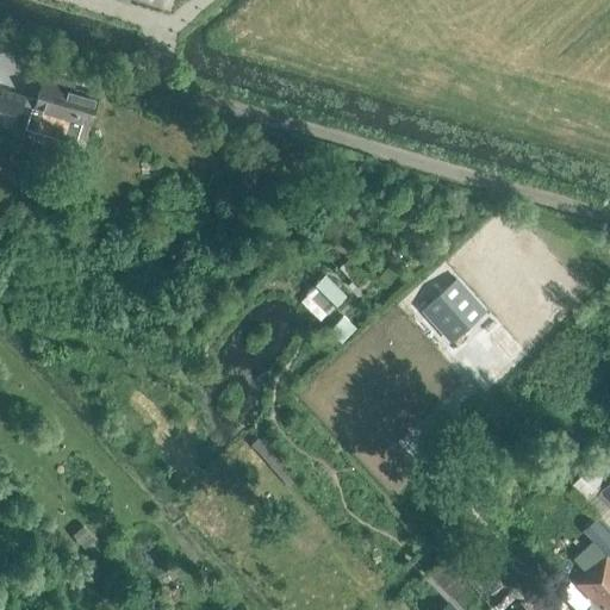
[(56,80),(44,76),(33,109),(31,107),(24,128),(75,144),(81,123),(88,125),(97,98),(73,89),(75,85),(56,79),(56,80)]
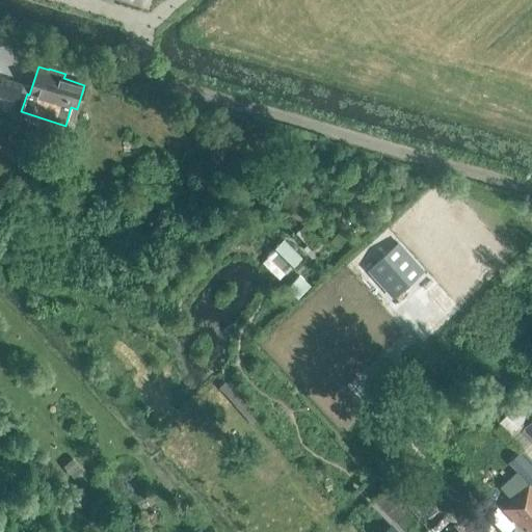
[(311,249),(317,243),(310,234),(311,234),(303,225),(295,233),(307,245),(303,248),(307,251),(310,248),(311,249)]
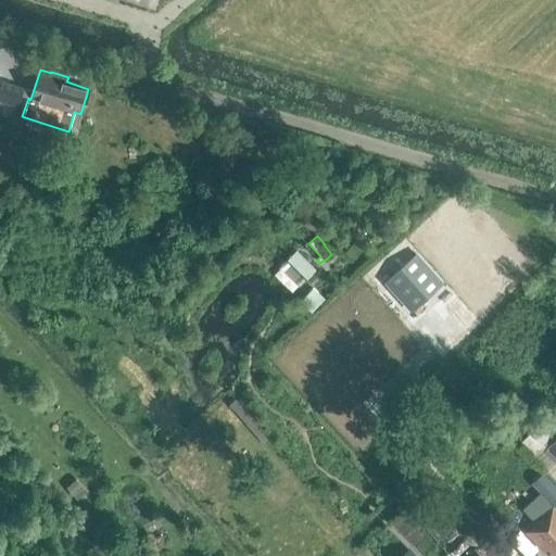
[(300,254),(297,250),(278,267),(298,287),(315,268),(311,264),(313,261),(303,251),(300,254)]
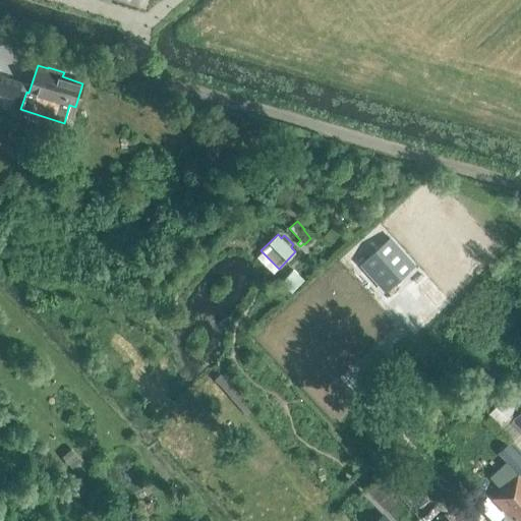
[(391,258),(397,252),(383,237),(377,243),(391,258)]
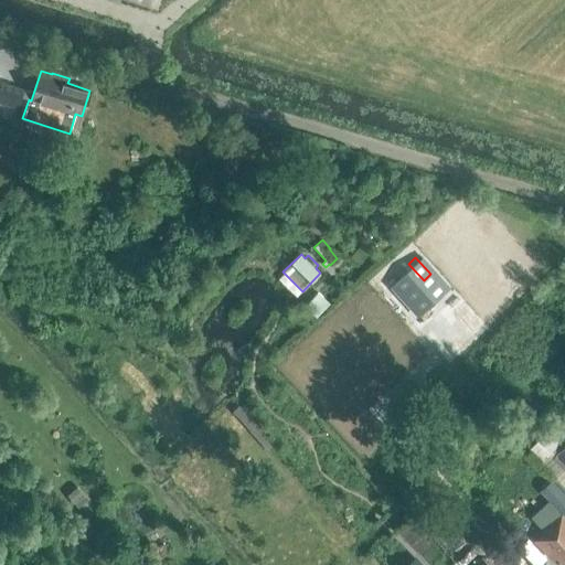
[(564,295),(564,288),(560,284),(550,294),(558,302),(564,295)]
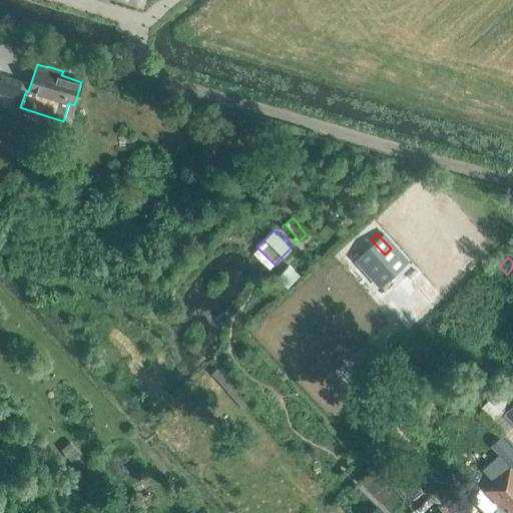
[(299,276),(289,266),(276,279),(287,289),(299,276)]
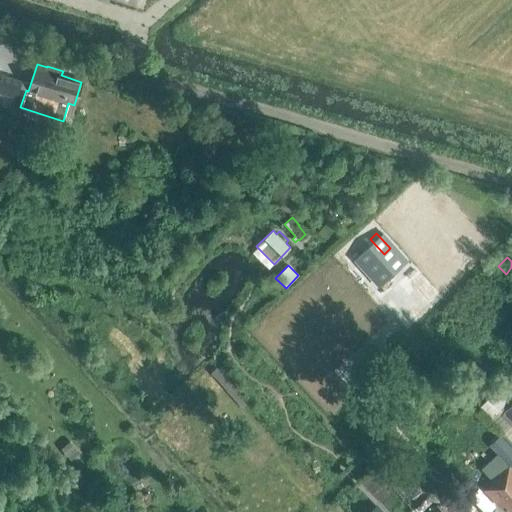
[(430,289),(413,271),(406,278),(422,296),(430,289)]
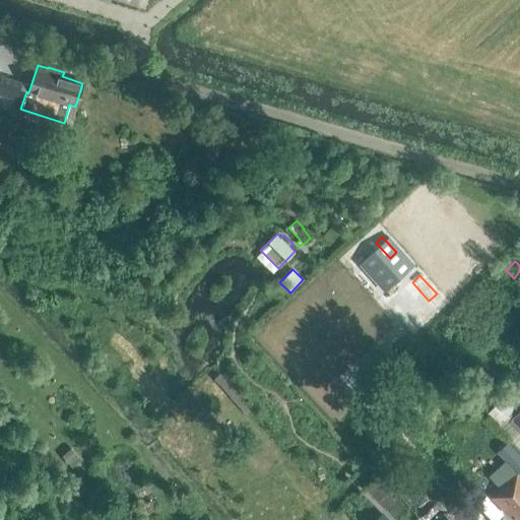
[(246,414),(251,410),(218,374),(213,379),(246,414)]
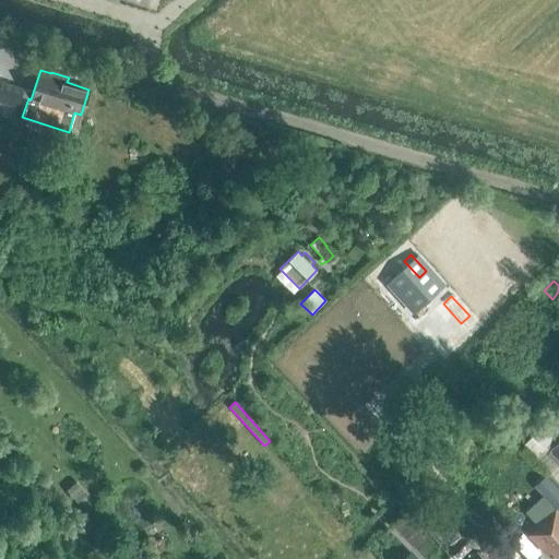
[(558,461),(558,441),(549,451),(558,461)]
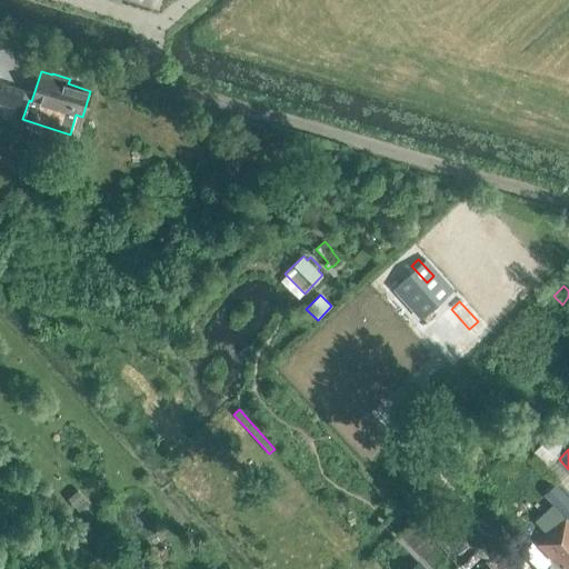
[(565,517),(568,512),(568,498),(555,482),(542,493),(565,517)]
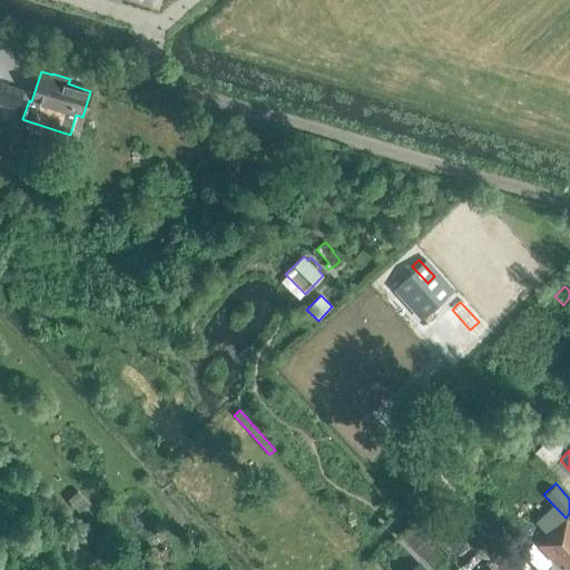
[(84,514),(94,507),(84,495),(74,503),(84,514)]
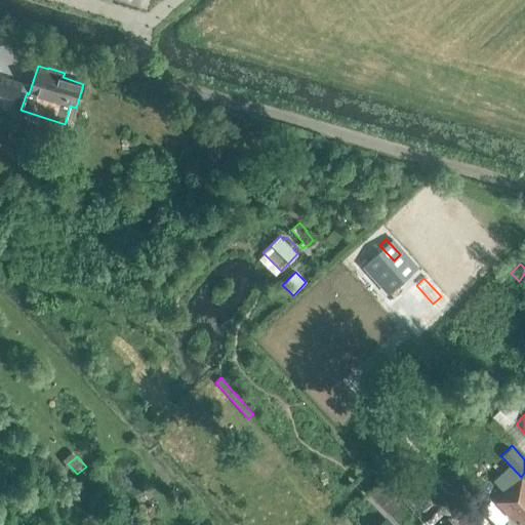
[(481,511),(494,499),(471,474),(458,486),(481,511)]
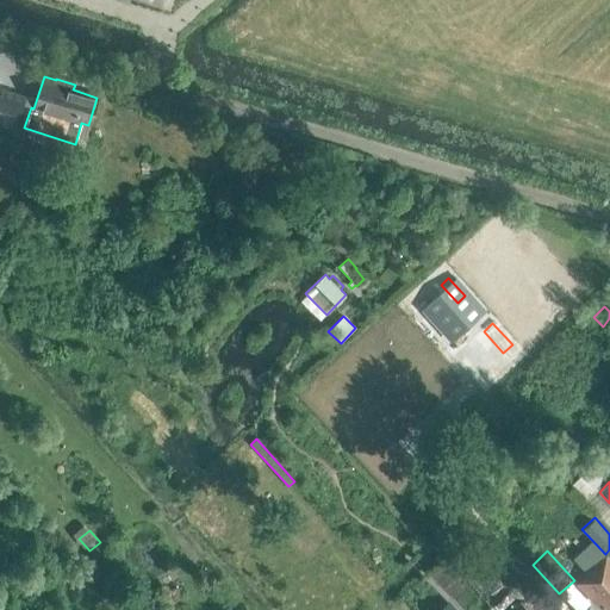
[(485,561),(477,552),(458,568),(466,578),(485,561)]
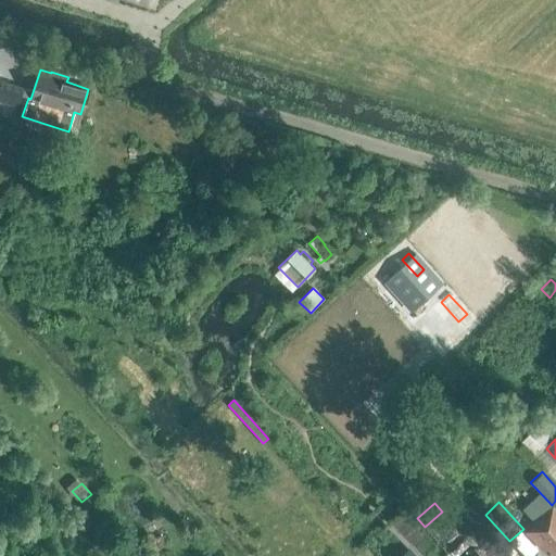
[(554,555),(555,555),(555,510),(552,507),(525,531),(544,553),(547,548),(554,555)]
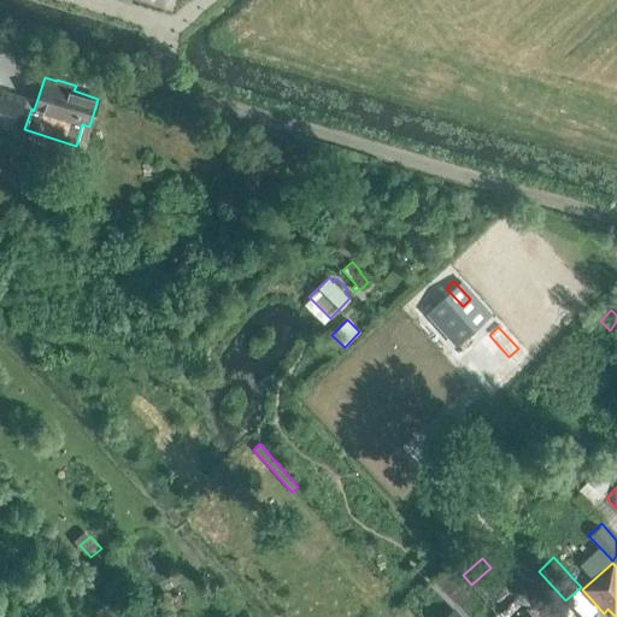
[(183,605),(177,597),(166,605),(171,613),(183,605)]
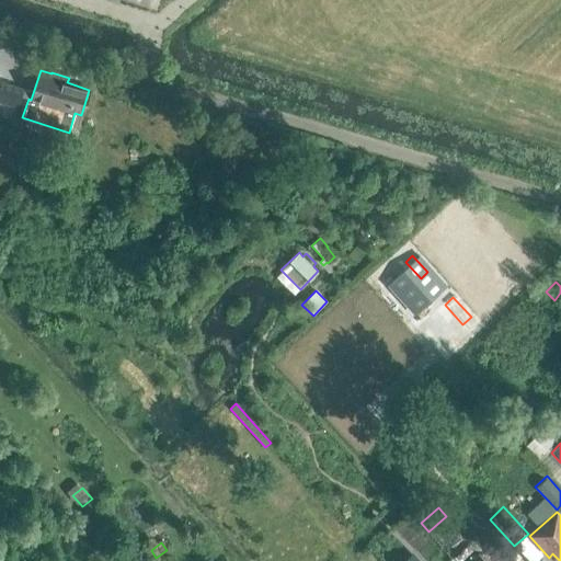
[(420,560),(412,551),(405,558),(403,556),(397,560),(420,560)]
